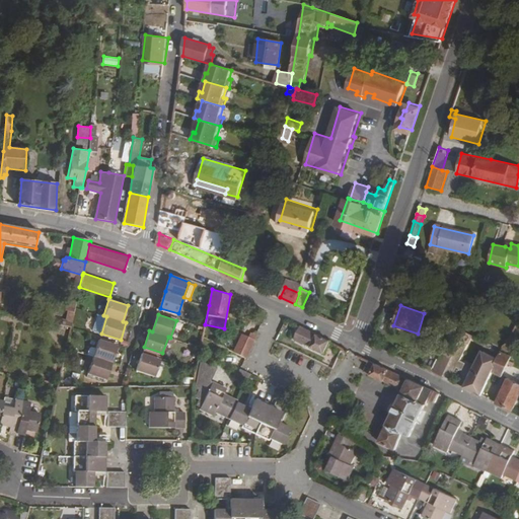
[(329,342),(296,325),(291,337),(325,353),(329,342)]
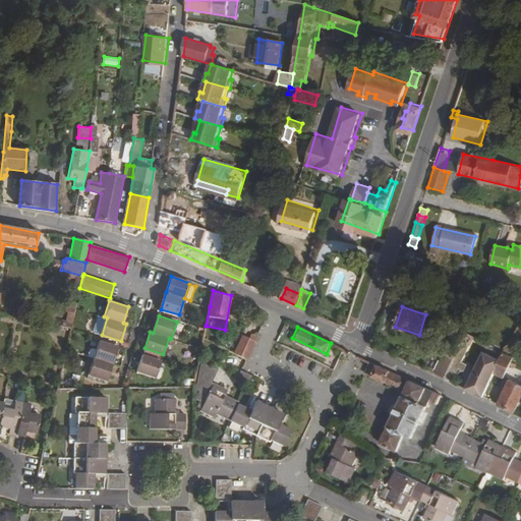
[(247,359),(256,341),(243,335),(235,353),(247,359)]
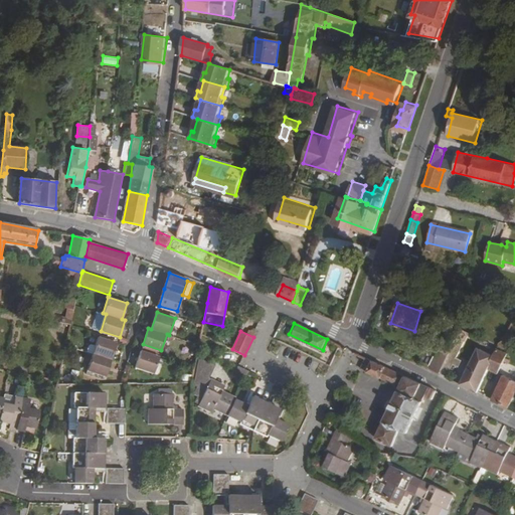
[(513,336),(508,334),(502,345),(507,348),(513,336)]
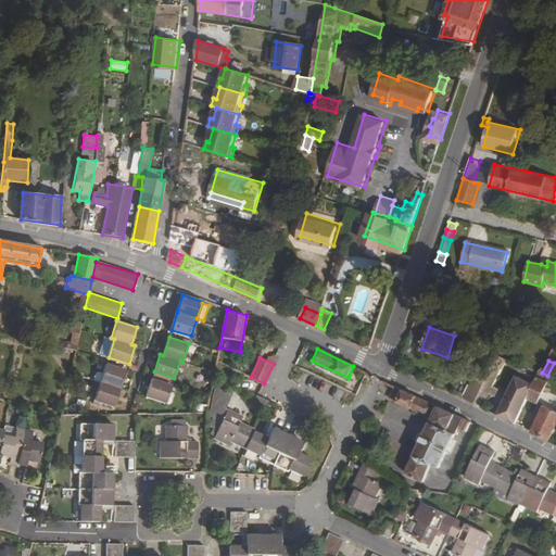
[(504,368),(493,363),(484,381),(475,402),(487,408),(493,394),(497,396),(502,389),(495,386),(504,368)]
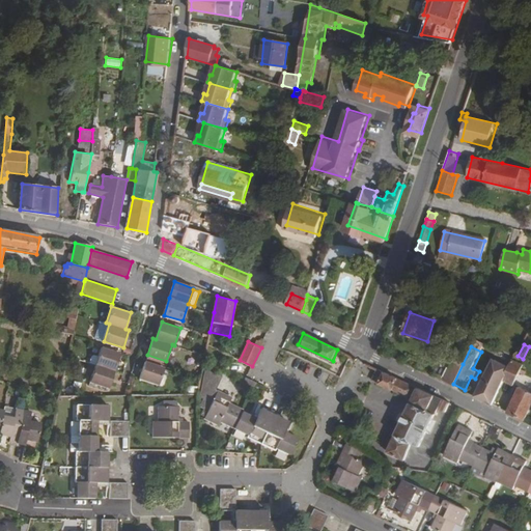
[(120,355),(102,347),(95,365),(90,382),(110,388),(115,371),(120,355)]
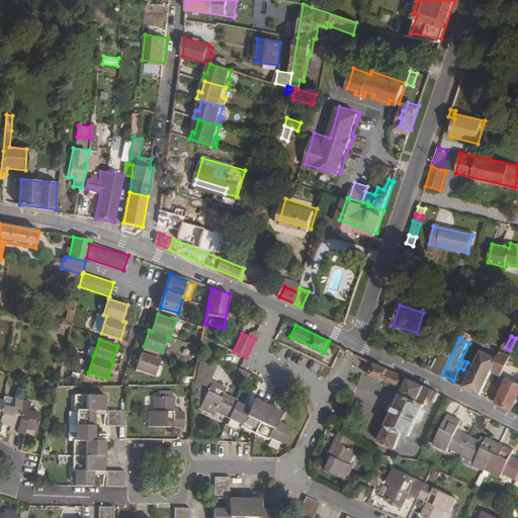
[(500,358),(485,350),(475,369),(473,368),(464,385),(482,395),(493,371),(500,358)]
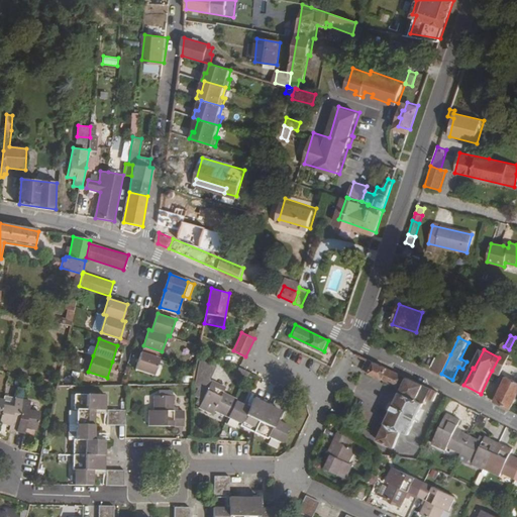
[(507,352),(502,349),(499,357),(492,371),(500,375),(501,373),(506,363),(511,365),(513,360),(508,358),(511,353),(507,352)]
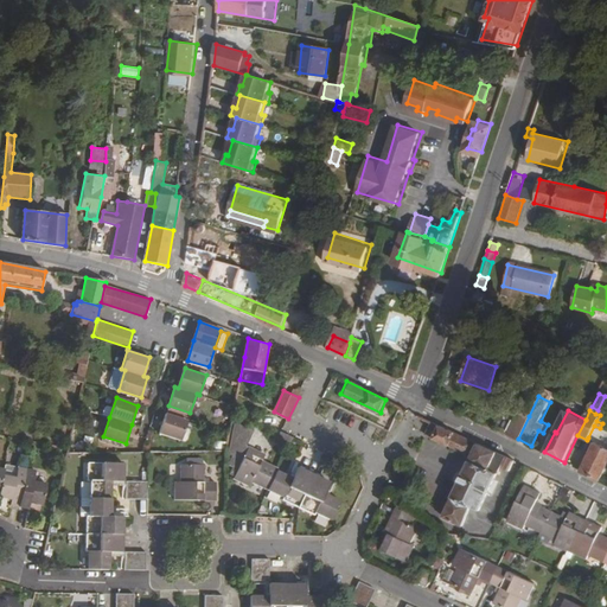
[(529,416),(518,411),(508,434),(518,439),(529,416)]
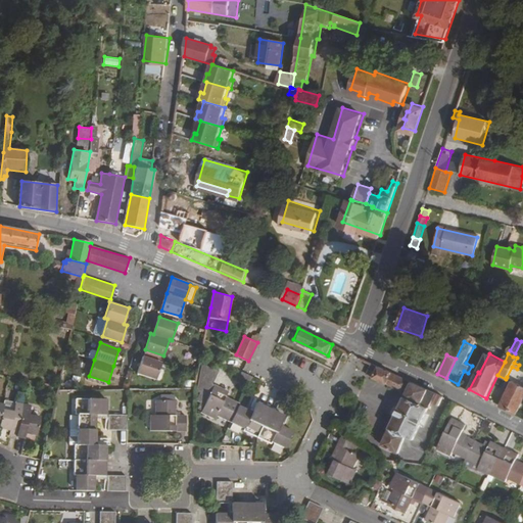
[(161,363),(143,357),(138,373),(156,379),(161,363)]
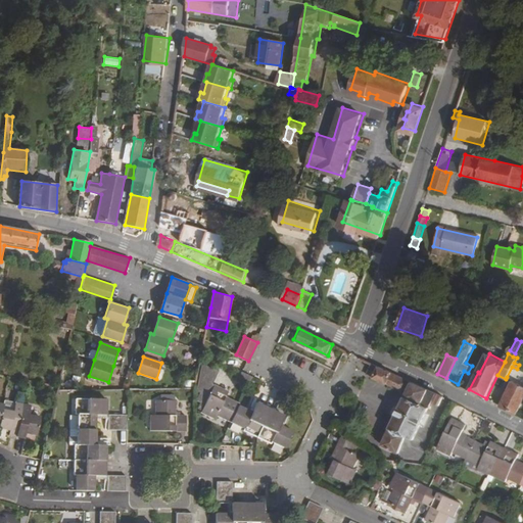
[(445,397),(373,364),(369,374),(408,392),(398,413),(383,443),(399,453),(408,436),(416,439),(435,402),(441,406),(445,397)]
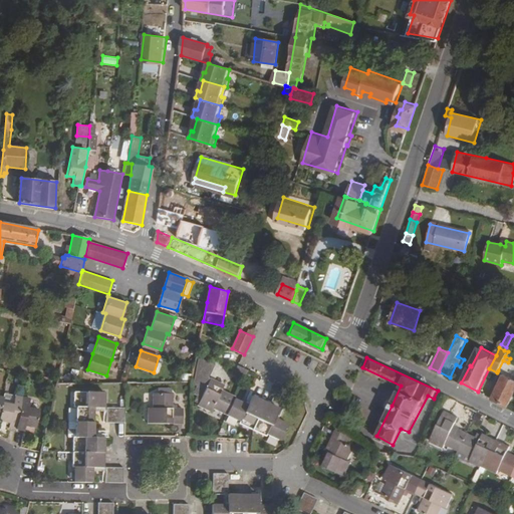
[(513,398),(513,377),(505,373),(493,399),(510,407),(513,398)]
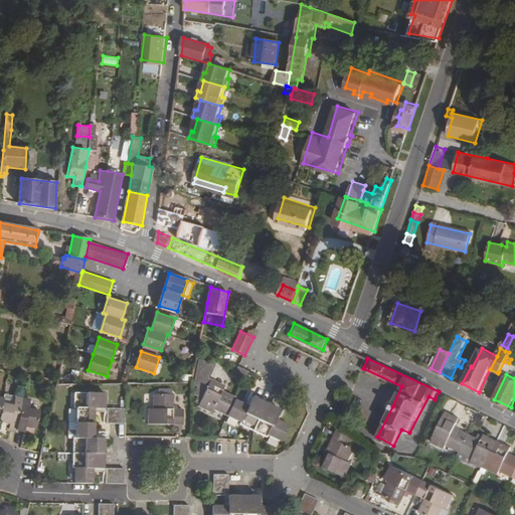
[(226,385),(211,378),(209,384),(206,390),(198,405),(213,412),(214,408),(241,420),(239,423),(253,431),(267,437),(269,434),(282,441),(291,423),(277,417),(281,407),(268,401),(253,395),(249,404),(235,398),(236,396),(223,390),(226,385)]
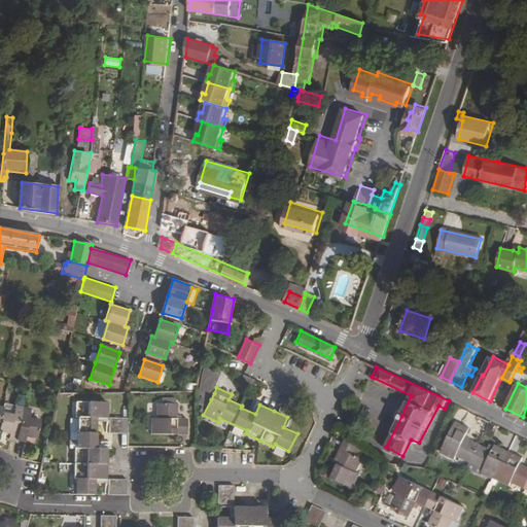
[(214,393),(209,391),(206,396),(211,399),(214,393)]
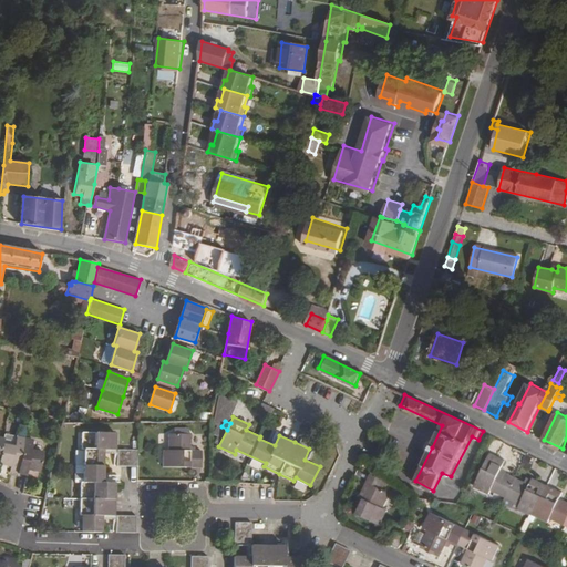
[(115,433),(81,433),(81,450),(84,450),(83,465),(83,480),(80,481),(80,497),(80,514),(83,514),(83,531),(103,531),(104,514),(115,514),(115,497),(115,481),(104,481),(104,465),(104,451),(115,450),(115,433)]
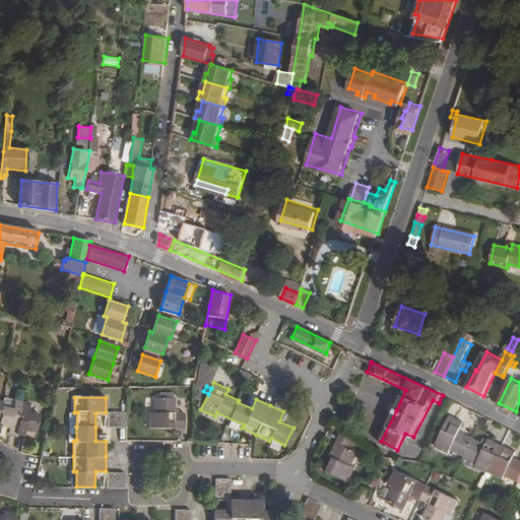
[(176,398),(155,398),(155,411),(150,411),(149,427),(185,428),(185,412),(176,412),(176,398)]
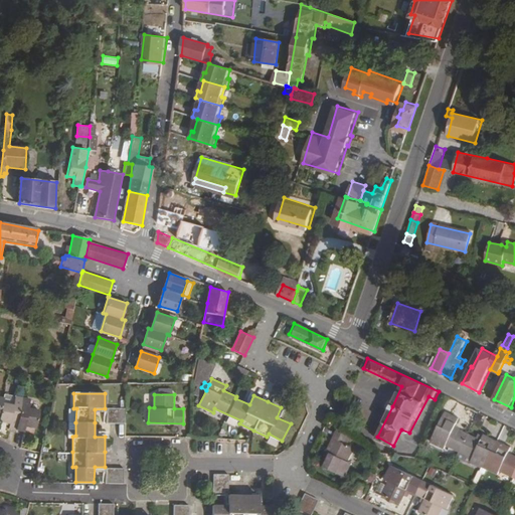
[(13,403),(2,401),(0,410),(0,421),(9,423),(8,428),(16,431),(23,397),(15,396),(13,403)]
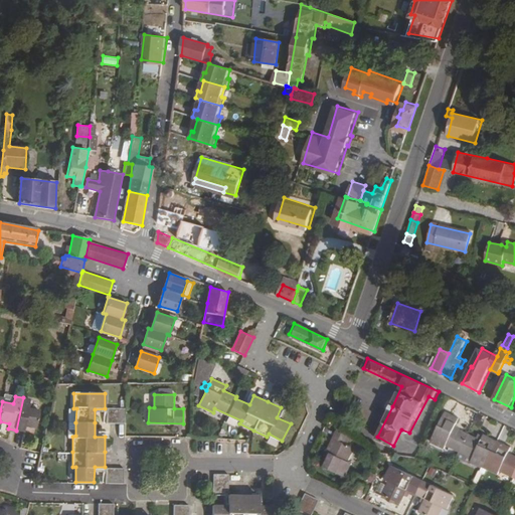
[(31,399),(23,397),(16,431),(25,433),(26,427),(36,430),(40,410),(29,408),(31,399)]
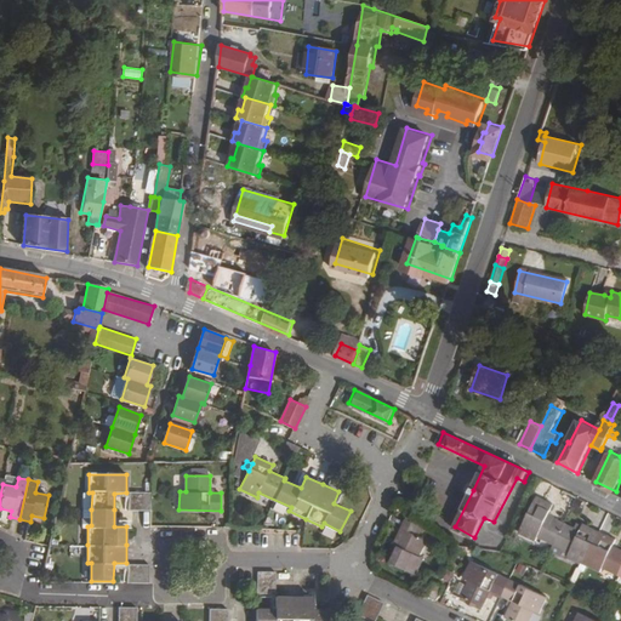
[(152,493),(130,491),(130,510),(152,510),(152,493)]
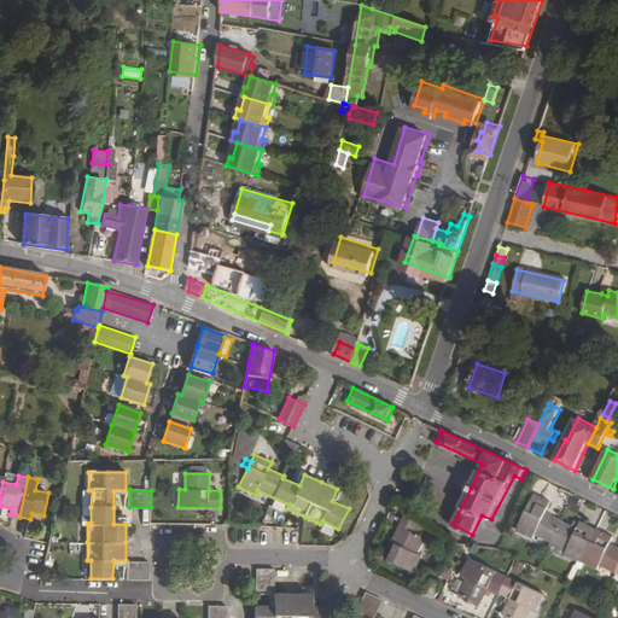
[(551,500),(535,493),(518,529),(534,536),(535,532),(552,540),(567,548),(565,552),(582,560),(599,567),(600,564),(617,571),(617,544),(611,541),(614,535),(598,528),(581,519),(578,526),(563,519),(546,511),(551,500)]
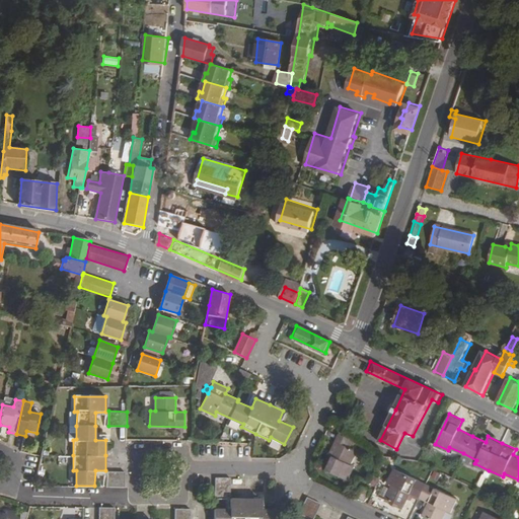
[(352,438),(341,433),(329,453),(334,455),(327,468),(349,478),(356,465),(352,463),(358,450),(348,446),(352,438)]
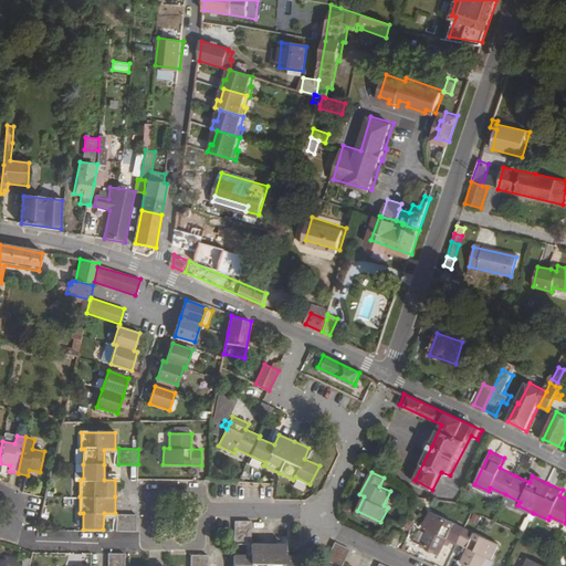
[(500,543),(431,510),(425,524),(429,527),(422,542),(442,551),(449,536),(459,541),(469,546),(462,561),(474,565),(482,565),(488,555),(493,557),(500,543)]
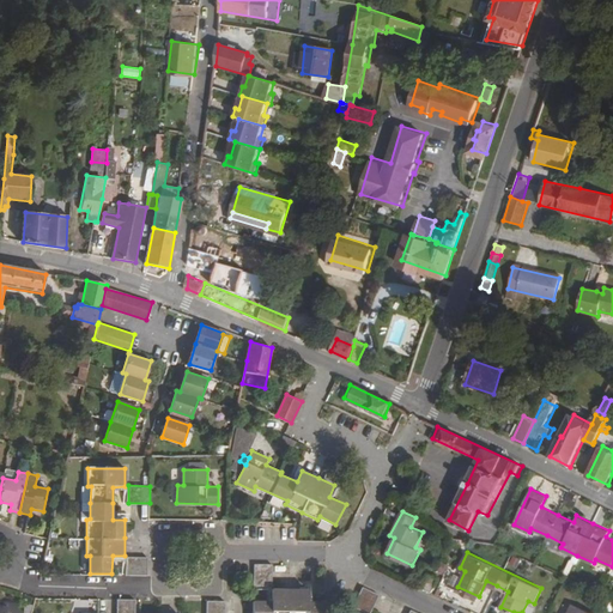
[(525,569),(525,558),(511,557),(510,568),(525,569)]
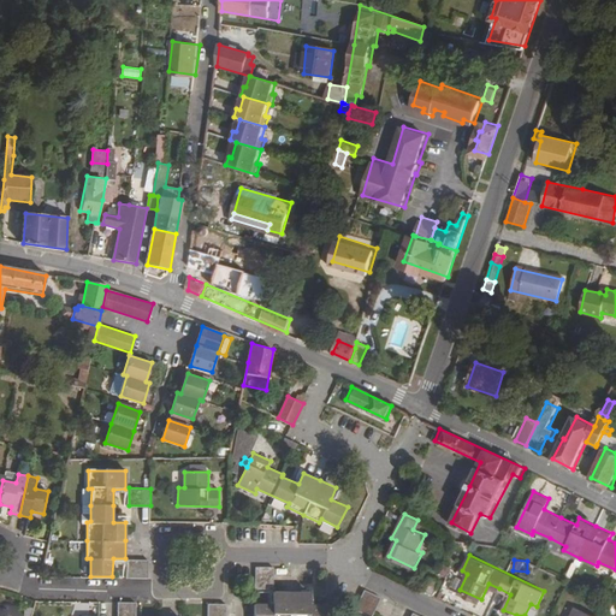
[(274,566),(256,566),(256,587),(274,587),(274,580),(274,566)]
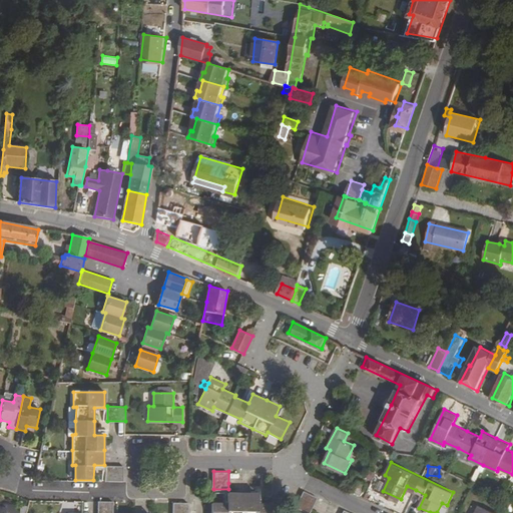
[(368,483),(359,479),(354,490),(363,494),(368,483)]
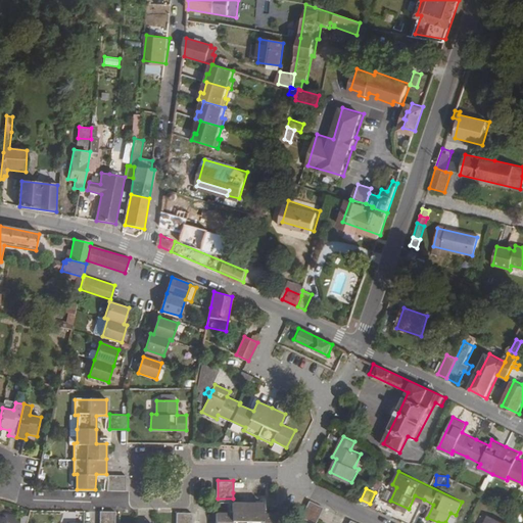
[(324,506),(311,500),(302,516),(316,522),(318,519),(324,506)]
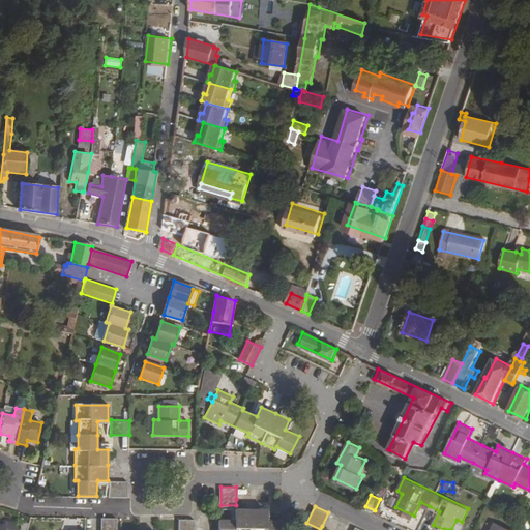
[(236,518),(221,519),(219,529),(282,529),(282,520),(267,519),(267,508),(259,508),(252,508),(244,508),(236,508),(236,518)]
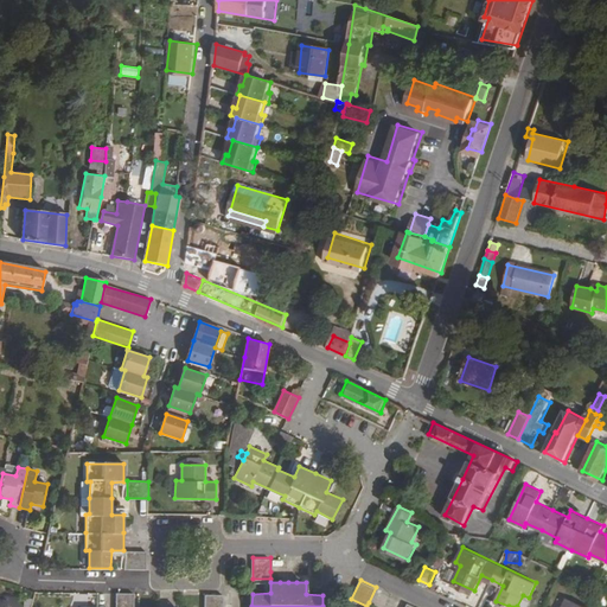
[(134,606),(135,592),(117,592),(116,606),(134,606)]
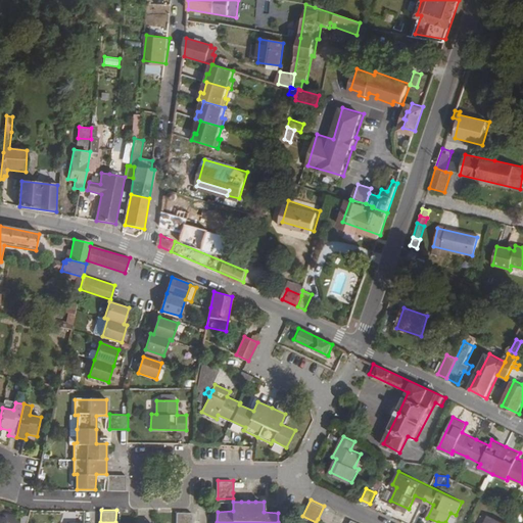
[(192,522),(193,511),(178,511),(177,522),(192,522)]
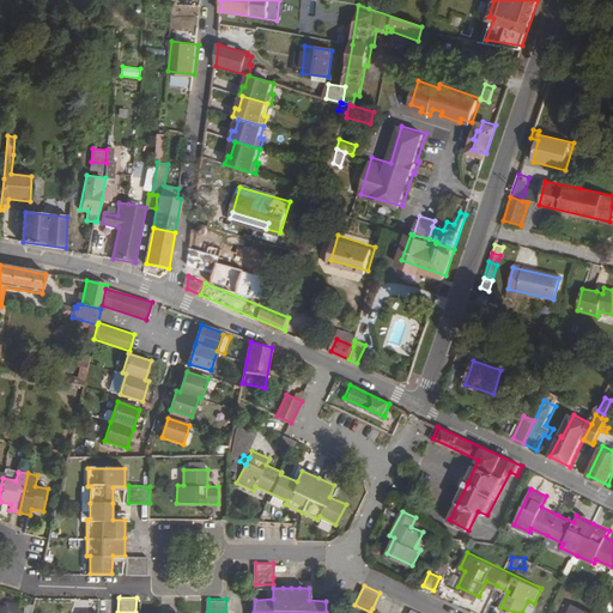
[(595,612),(574,602),(568,612),(595,612)]
